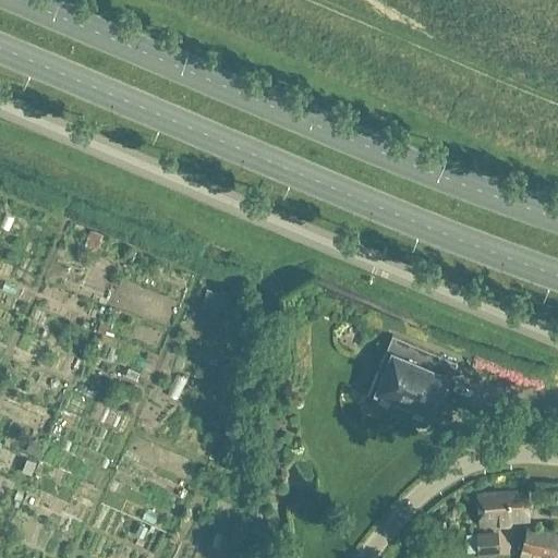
[(82,249),(98,254),(102,240),(87,234),(82,249)]
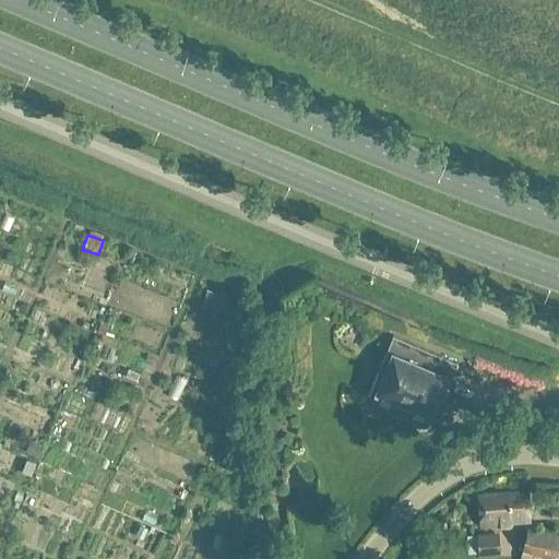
[(206,289),(201,306),(215,310),(221,294),(206,289)]
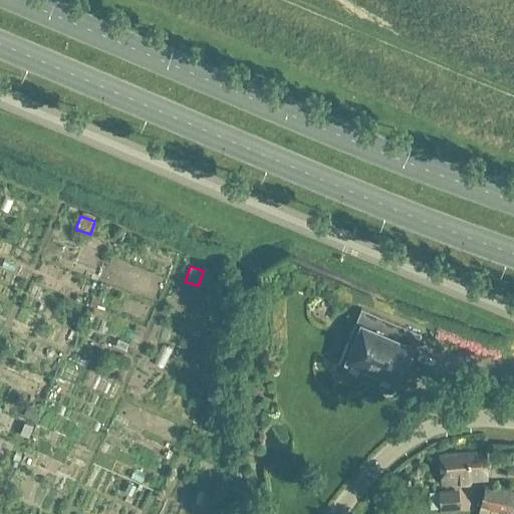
[(355,343),(344,370),(375,382),(376,379),(392,386),(403,358),(409,360),(421,333),(360,309),(347,340),(355,343)]
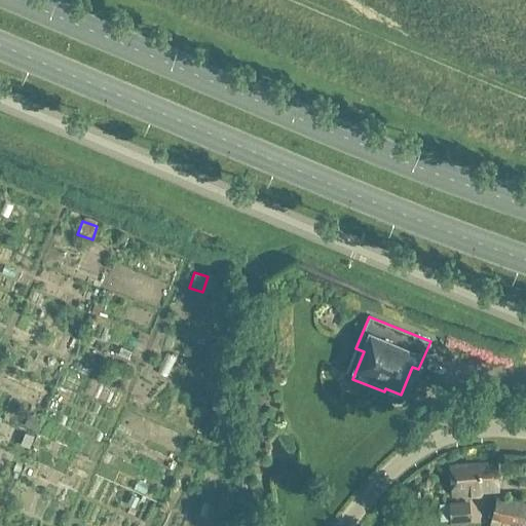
[(120,347),(117,354),(127,359),(130,351),(120,347)]
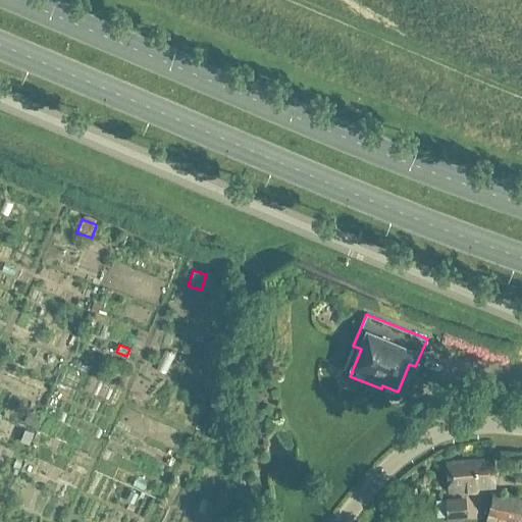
[(28,411),(22,422),(36,428),(41,416),(28,411)]
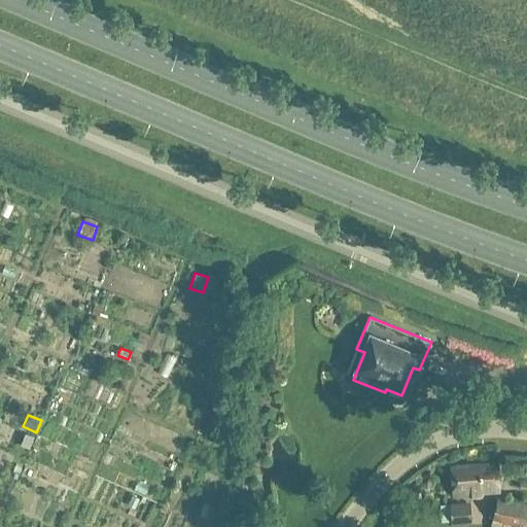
[(497,492),(495,463),(450,466),(452,497),(470,495),(469,494),(497,492)]
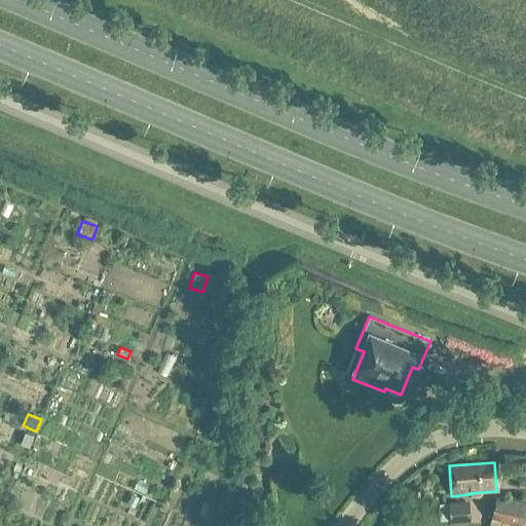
[(521,525),(525,525),(525,502),(494,496),(488,525),(498,525),(500,520),(522,525),(521,525)]
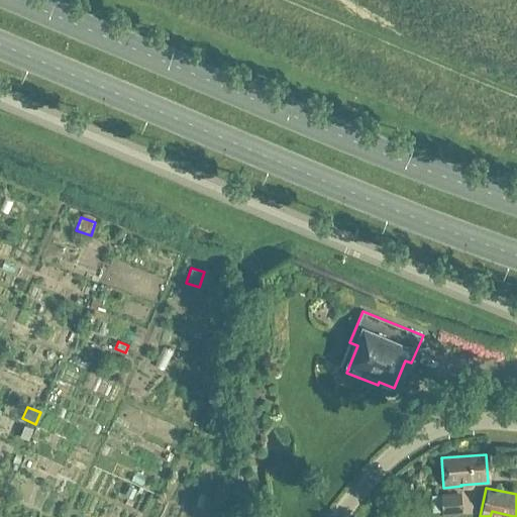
[(460,492),(440,493),(442,516),(458,515),(458,511),(462,511),(460,492)]
